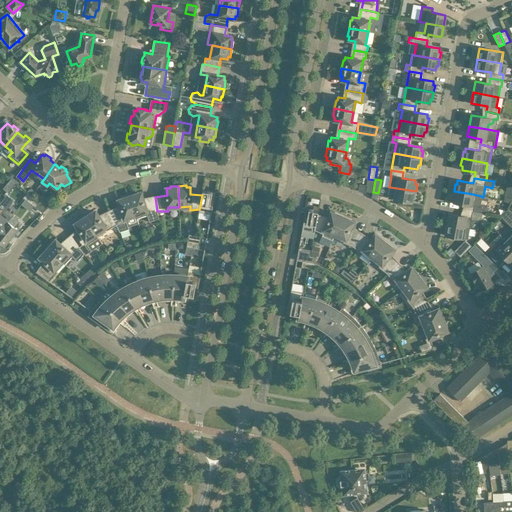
[(390,187),(388,198),(394,199),(412,202),(412,198),(414,199),(416,191),(390,187)]
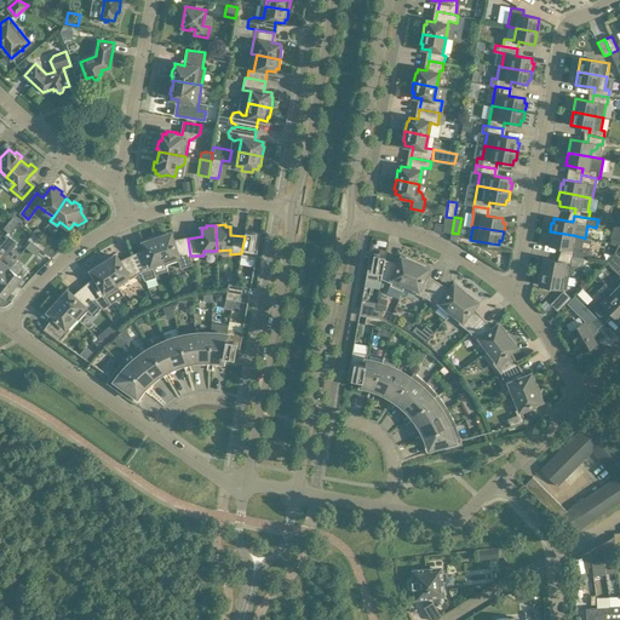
[(256,259),(259,239),(256,239),(257,233),(246,230),(245,236),(245,237),(241,253),(241,257),(256,259)]
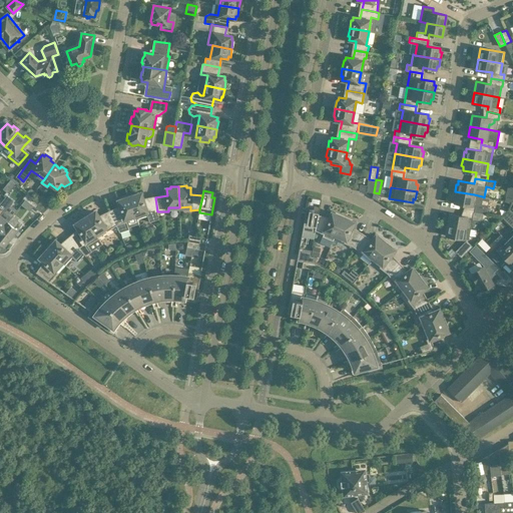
[(480,206),(482,196),(474,194),(455,191),(453,198),(455,198),(454,202),(468,205),(467,210),(483,213),(484,207),(480,206)]
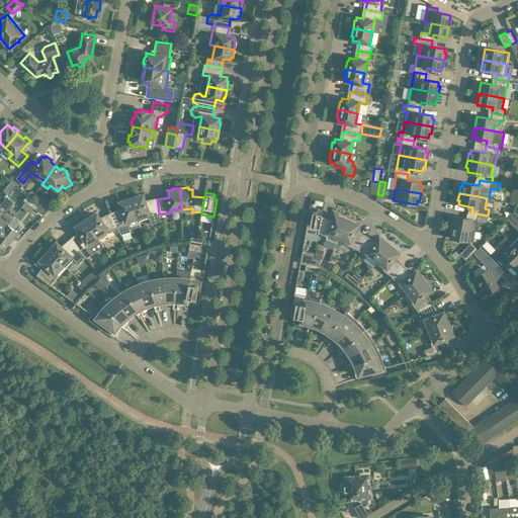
[(38,202),(28,194),(23,200),(25,201),(31,205),(34,208),(38,202)]
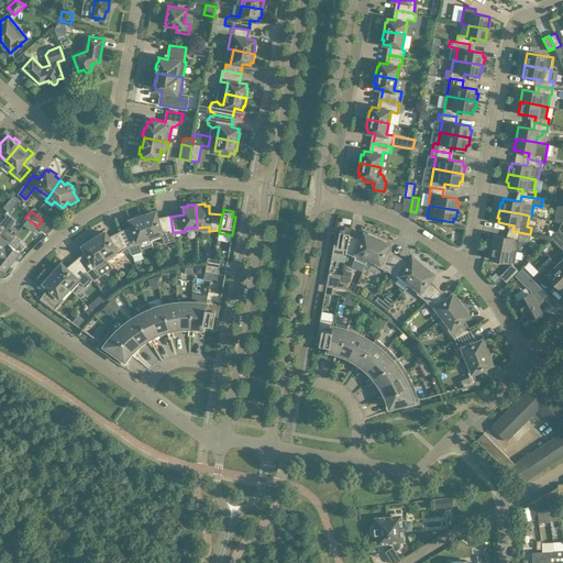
[(173,232),(170,217),(157,219),(155,212),(151,213),(151,211),(142,214),(150,236),(151,240),(162,236),(164,244),(175,240),(173,232)]
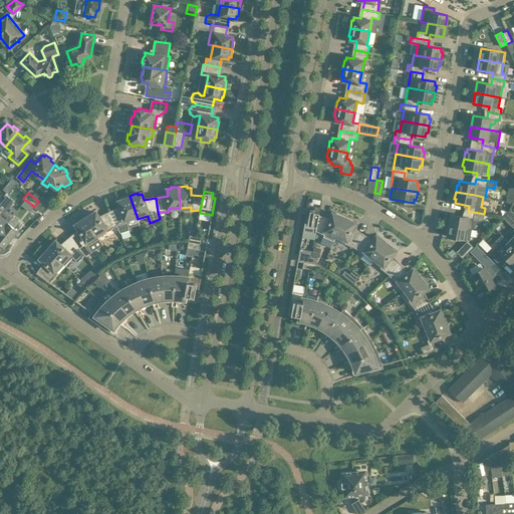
[(7,196),(0,204),(0,232),(12,217),(5,212),(12,203),(12,200),(7,196)]
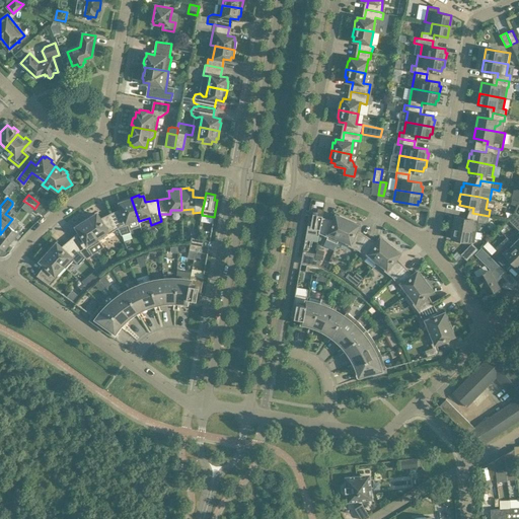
[(138,218),(131,198),(124,200),(124,202),(120,203),(123,210),(112,215),(118,228),(119,227),(122,235),(131,232),(127,221),(138,218)]
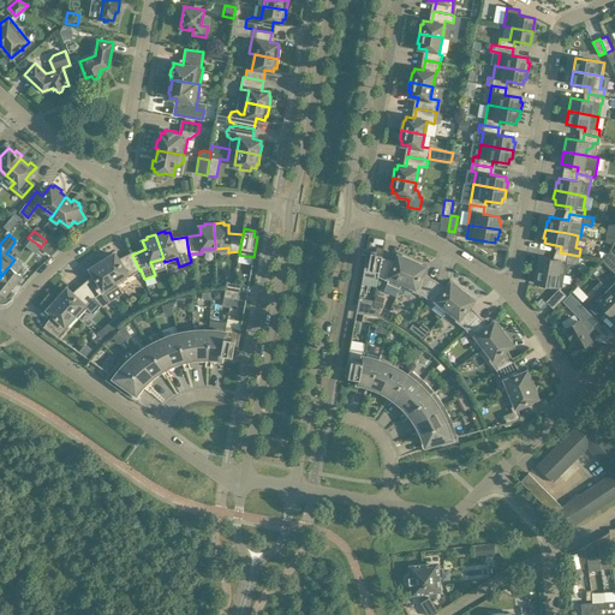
[(381,260),(382,254),(371,251),(370,257),(366,256),(363,279),(364,276),(377,280),(381,260)]
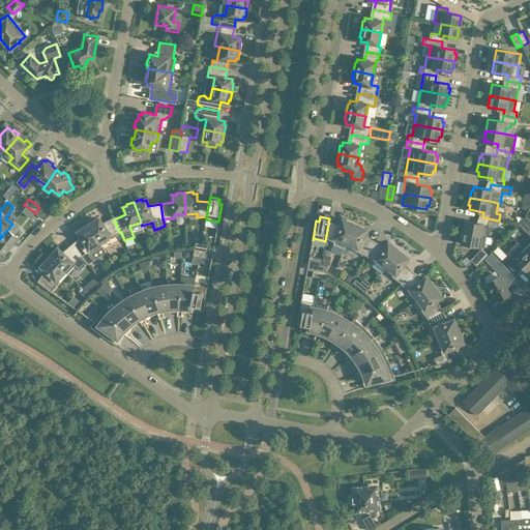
[(465,221),(463,232),(481,235),(487,236),(488,227),(498,229),(499,221),(482,217),(481,224),(465,221)]
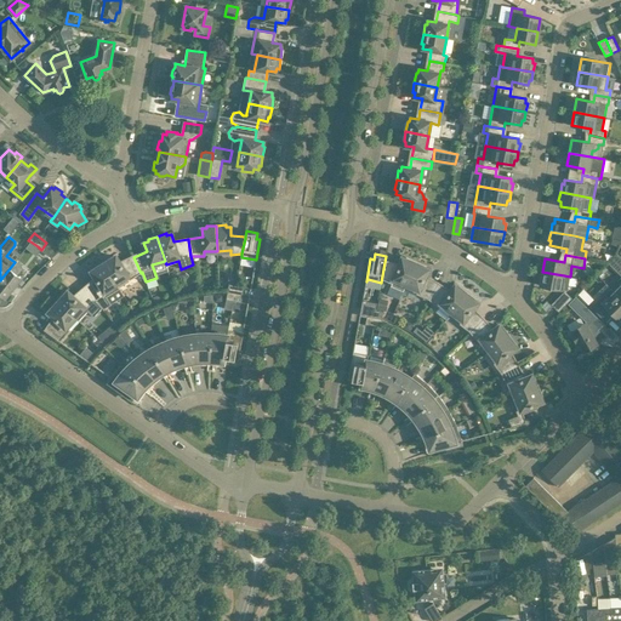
[(620,257),(619,255),(610,263),(620,273),(620,272),(620,278),(619,280),(620,281),(620,284),(615,291),(620,297),(620,257)]
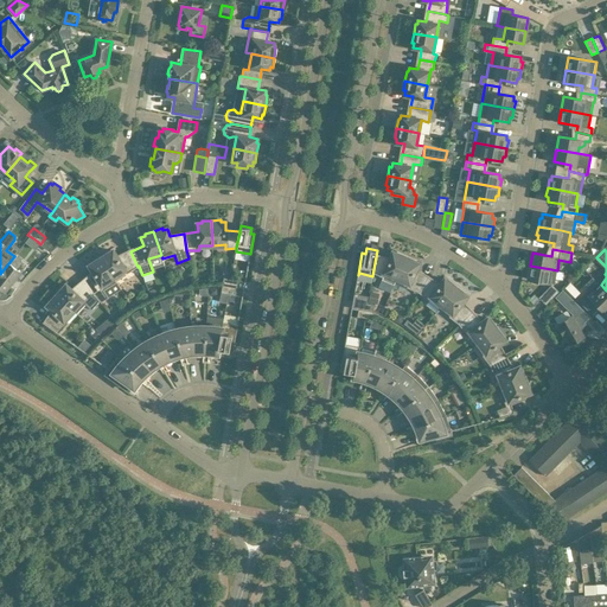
[(138,267),(131,251),(117,257),(113,250),(109,253),(108,251),(100,256),(114,276),(125,270),(127,274),(138,267)]
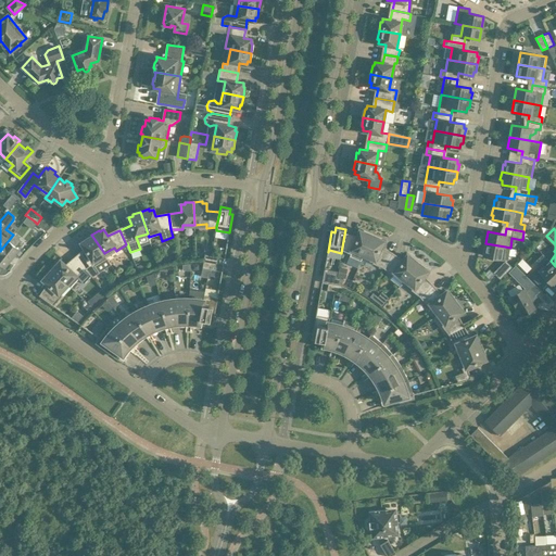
[(344,235),(341,253),(342,250),(352,254),(351,255),(362,260),(364,255),(373,234),(365,230),(364,232),(361,230),(357,238),(344,235)]
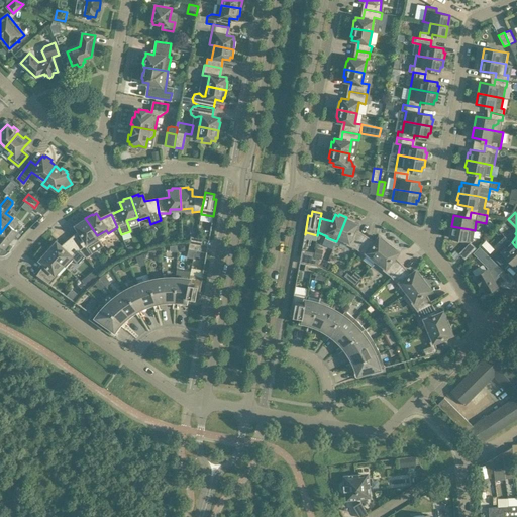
[(17,231),(20,226),(17,224),(18,222),(17,221),(13,217),(12,218),(0,233),(0,243),(4,247),(17,231)]
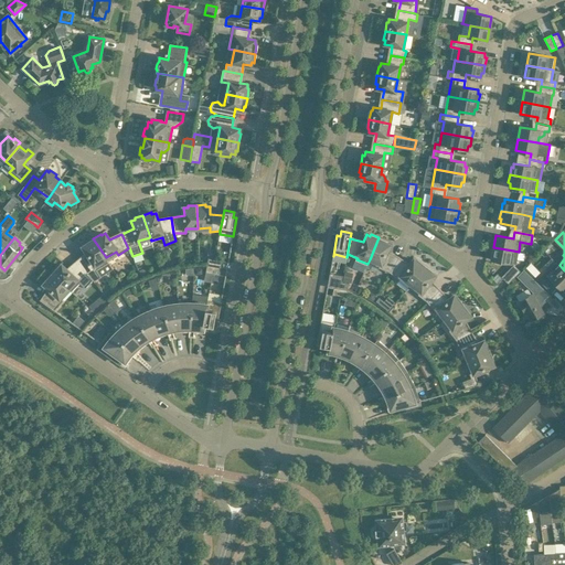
[(390,245),(386,243),(386,241),(379,237),(370,259),(381,264),(379,267),(390,273),(398,258),(387,252),(390,245)]
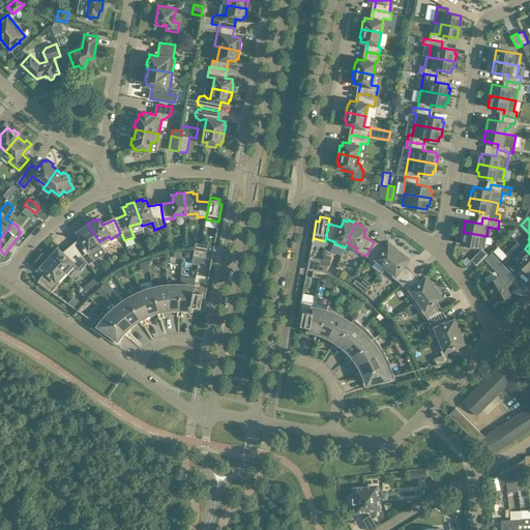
[(99,241),(87,224),(81,228),(82,229),(78,232),(82,238),(72,245),(82,257),(83,257),(88,263),(88,264),(93,260),(89,254),(101,246),(99,241)]
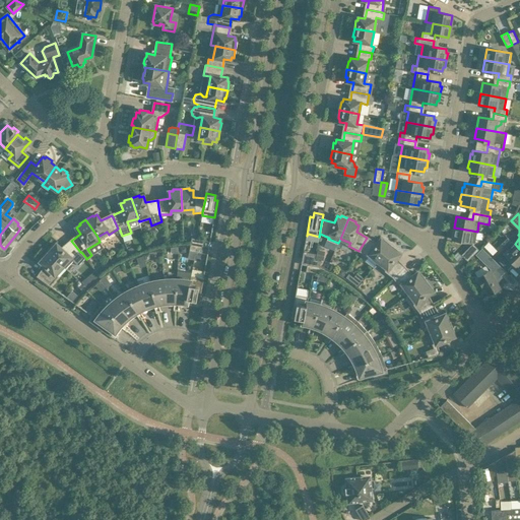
[(475,243),(477,232),(472,231),(454,228),(452,239),(475,243)]
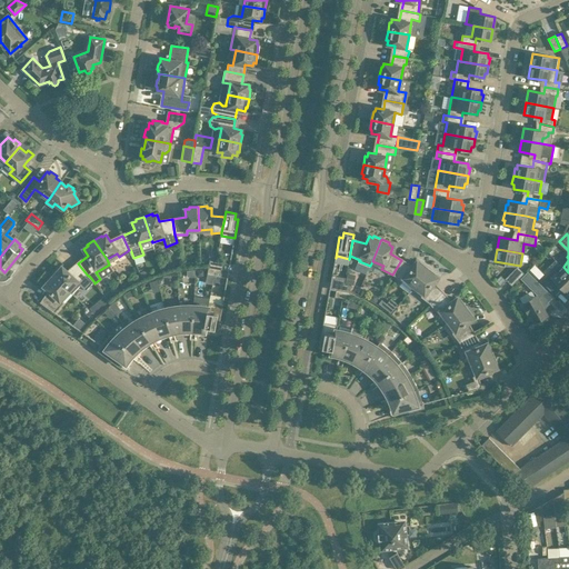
[(222,270),(223,263),(223,262),(210,260),(209,267),(222,270)]
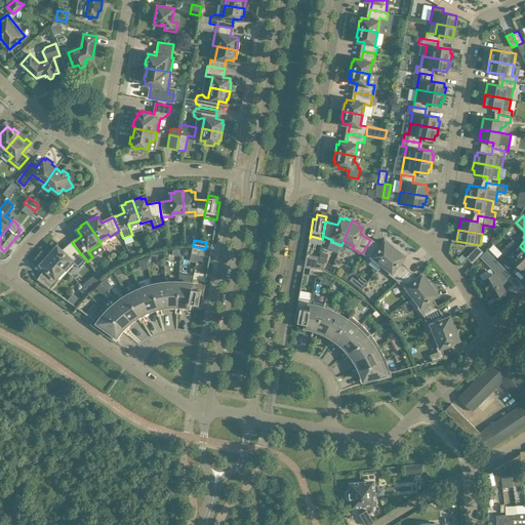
[(382,264),(396,247),(390,242),(388,243),(385,241),(380,246),(370,240),(362,253),(371,260),(373,257),(382,264)]
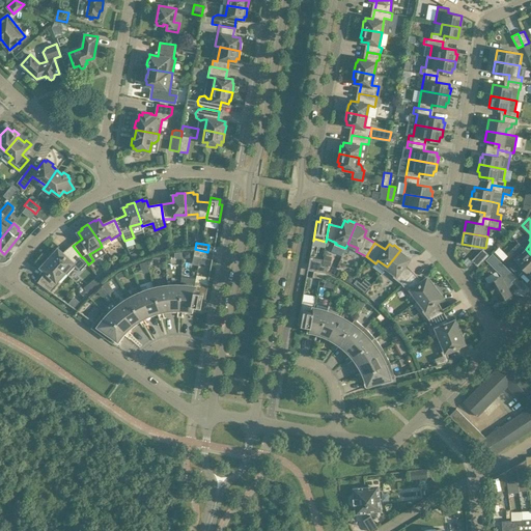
[(88,263),(83,257),(82,257),(73,246),(63,254),(58,249),(55,252),(54,251),(49,257),(64,272),(67,274),(75,266),(80,271),(88,263)]
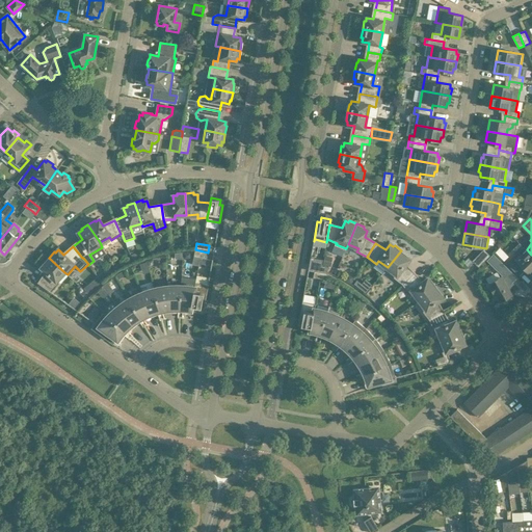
[(207,259),(208,253),(195,249),(193,257),(207,259)]
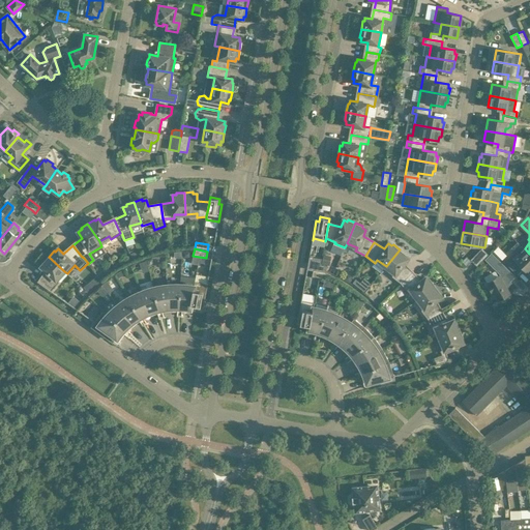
[(488,255),(481,248),(471,260),(477,265),(488,255)]
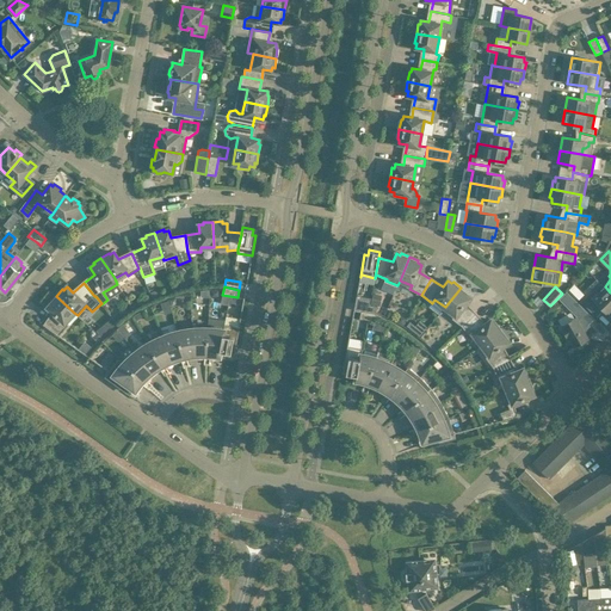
[(610,314),(610,292),(605,287),(597,295),(594,291),(582,302),(594,314),(602,307),(610,315),(610,314)]
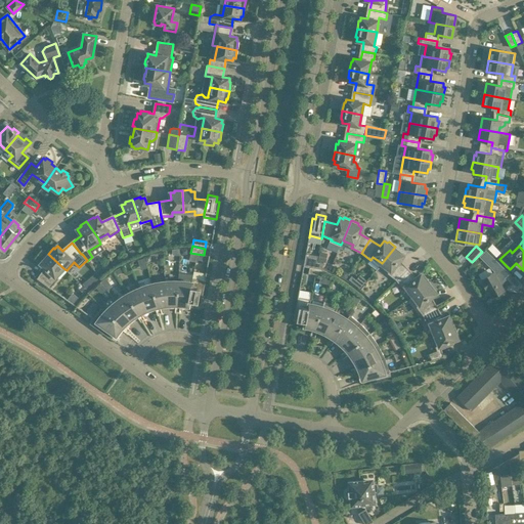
[(403,255),(400,253),(401,252),(395,247),(382,263),(390,270),(388,273),(396,280),(407,270),(398,261),(403,255)]
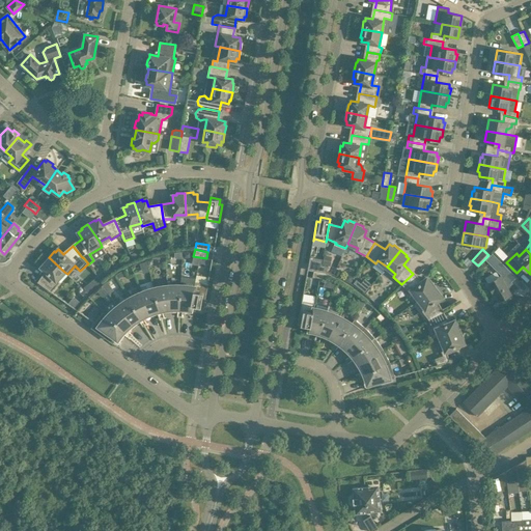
[(64,272),(49,257),(43,262),(44,264),(42,267),(47,272),(39,283),(51,291),(59,282),(57,280),(64,272)]
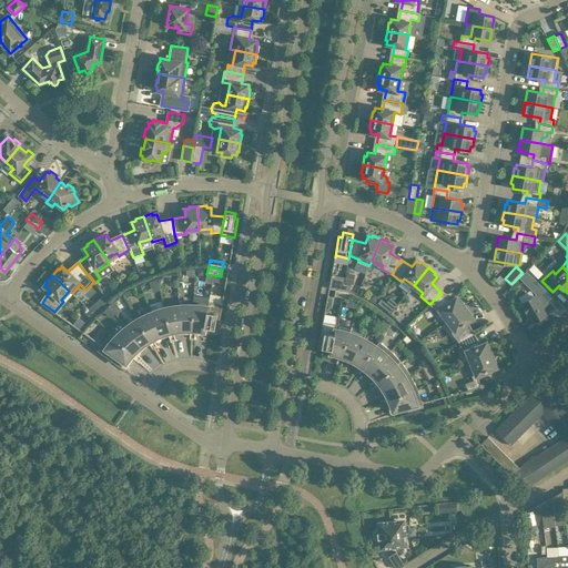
[(333,275),(332,282),(337,283),(335,290),(350,292),(351,285),(344,284),(345,277),(333,275)]
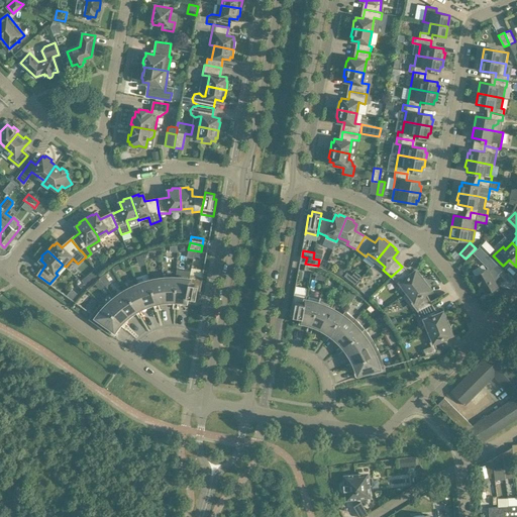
[(494,288),(497,287),(493,280),(497,275),(502,270),(485,252),(480,259),(489,268),(487,270),(487,269),(475,276),(481,287),(483,286),(487,292),(489,291),(490,293),(495,290),(494,288)]
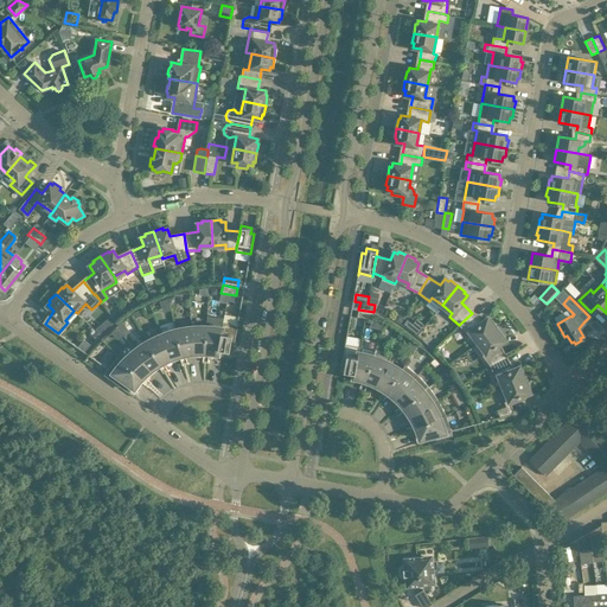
[(372,320),(374,312),(358,310),(357,317),(372,320)]
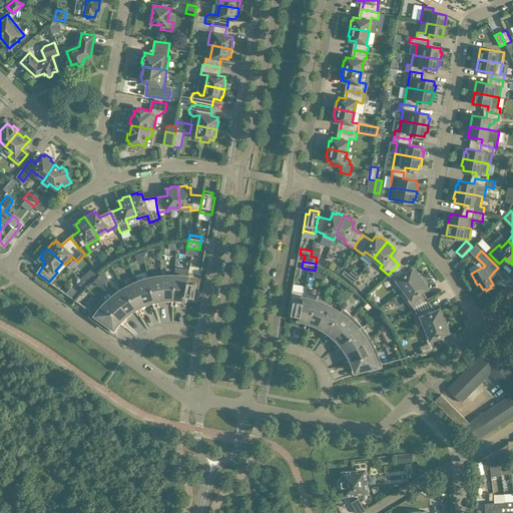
[(416,271),(415,272),(413,269),(407,273),(399,265),(388,275),(395,283),(398,281),(404,290),(421,277),(416,271)]
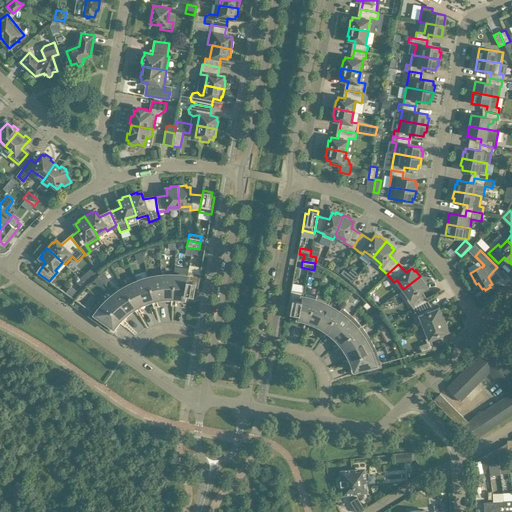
[(348,275),(353,279),(358,273),(353,268),(348,275)]
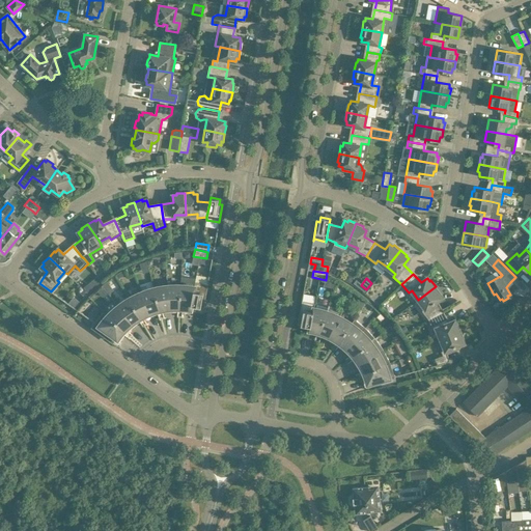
[(191,305),(195,282),(195,281),(194,286),(192,285),(184,285),(180,285),(180,311),(182,311),(193,313),(194,305),(191,305)]
